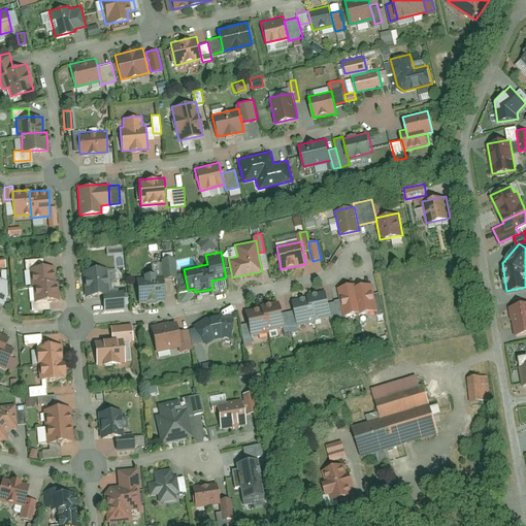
[(162,274),(162,277),(175,276),(173,256),(160,258),(162,274)]
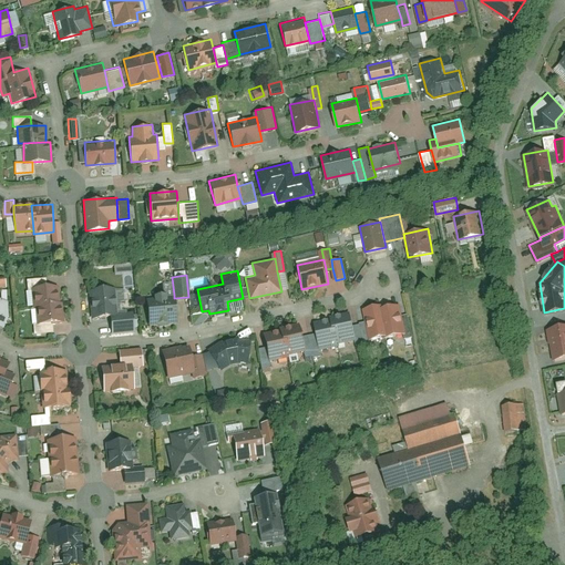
[(31,287),(45,286),(45,277),(27,278),(27,287),(31,287)]
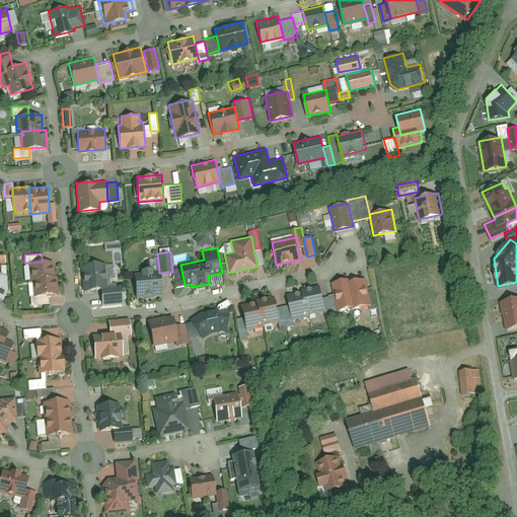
[(32,280),(56,278),(55,261),(42,262),(28,263),(29,280),(32,280)]
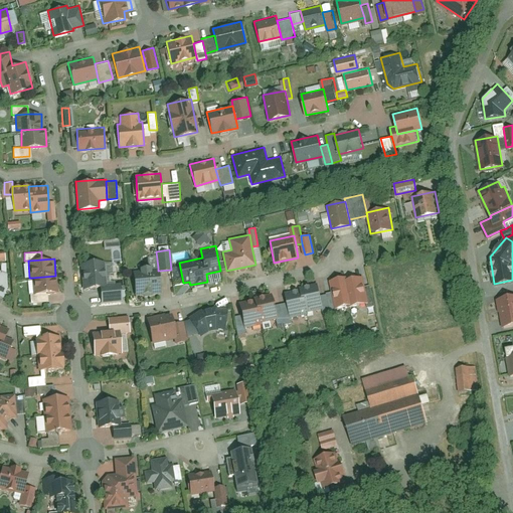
[(80,262),(82,288),(100,287),(107,286),(105,260),(80,262)]
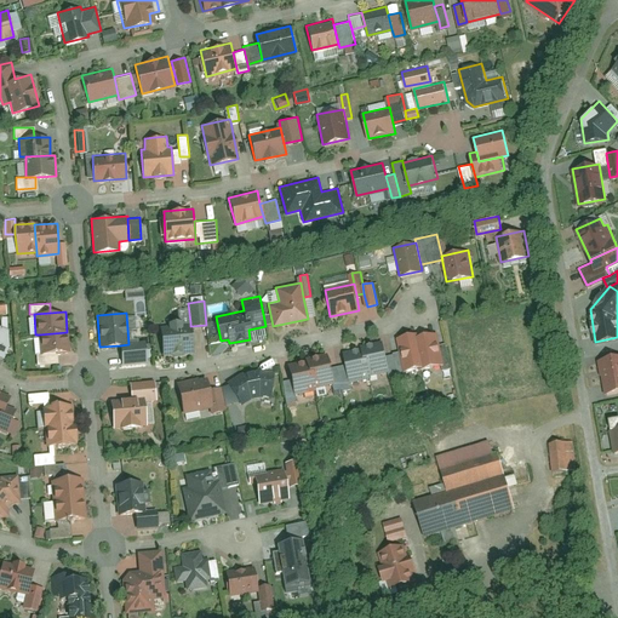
[(164,355),(194,352),(190,326),(190,322),(160,325),(164,355)]
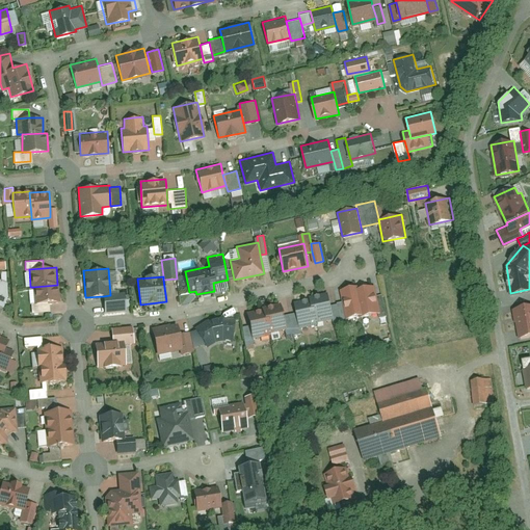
[(47,301),(60,300),(59,285),(57,285),(33,287),(34,302),(47,301)]
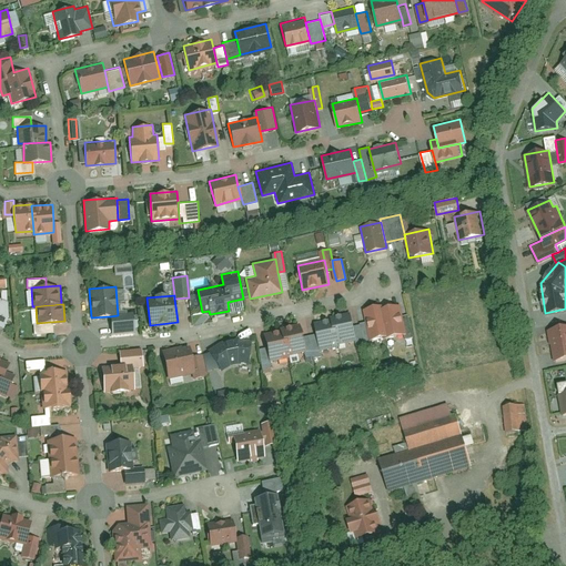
[(405,333),(400,304),(383,307),(388,336),(405,333)]
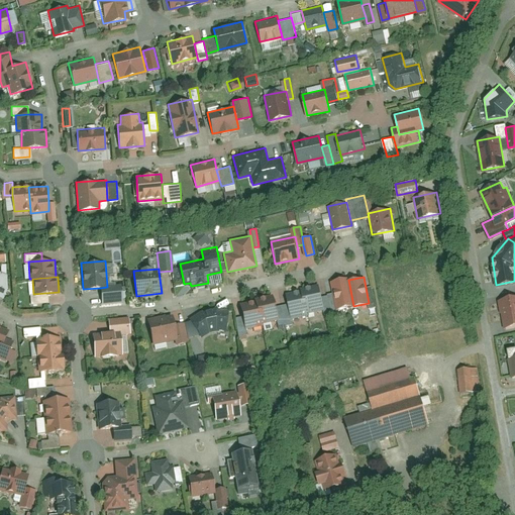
[(348,278),(331,281),(333,294),(337,309),(353,306),(348,280),(348,278)]
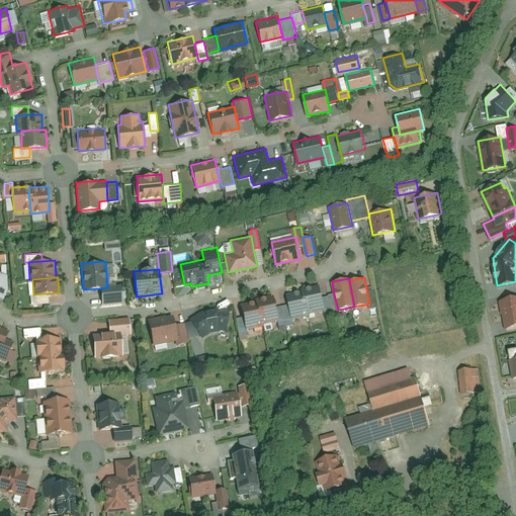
[(303,289),(308,314),(324,310),(322,296),(319,284),(303,287),(303,289)]
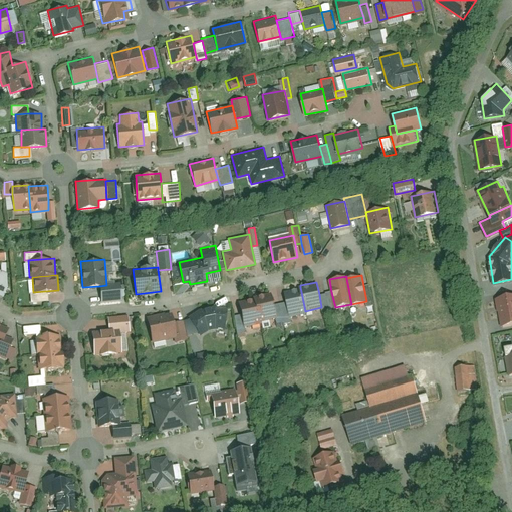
[(287,301),(290,316),(306,313),(305,311),(300,287),(285,290),(287,301)]
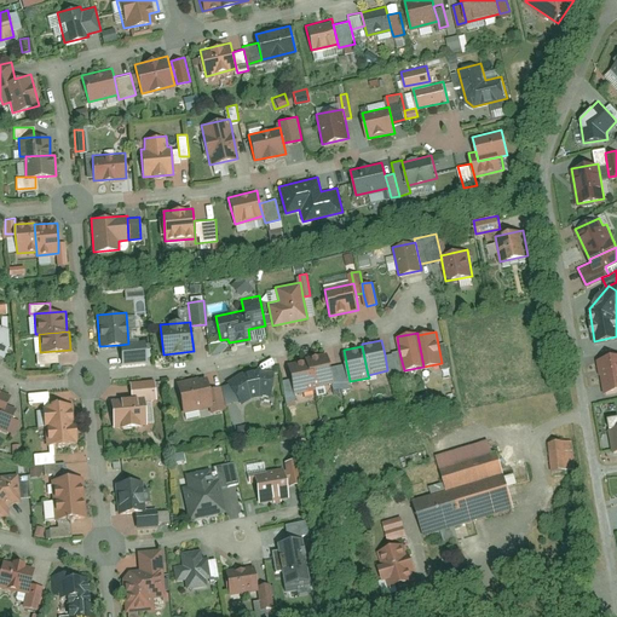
[(145,350),(121,352),(122,363),(146,362),(145,350)]
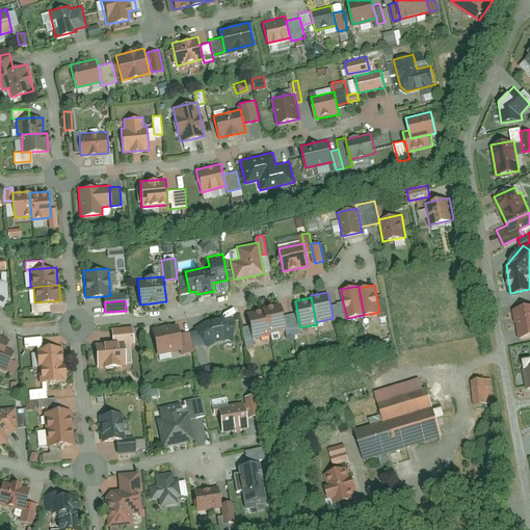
[(48,310),(47,301),(34,302),(30,302),(31,311),(48,310)]
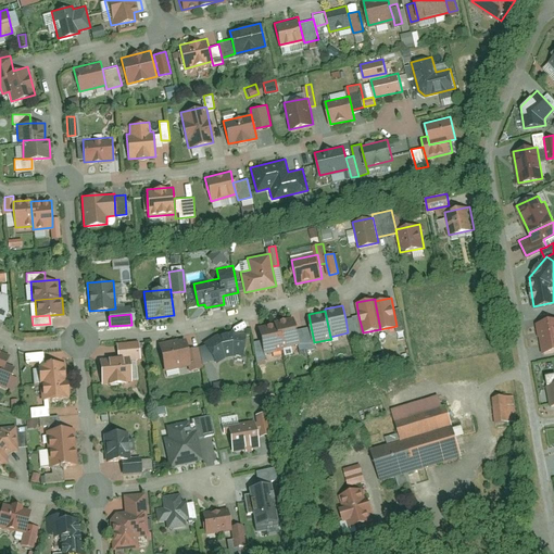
[(276,322),(281,345),(298,342),(294,329),(292,316),(276,319),(276,322)]
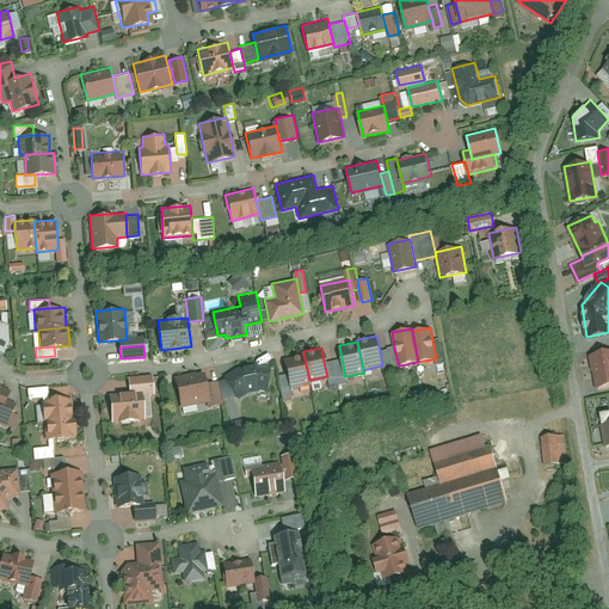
[(394,348),(387,349),(392,369),(393,375),(400,374),(399,365),(394,348)]
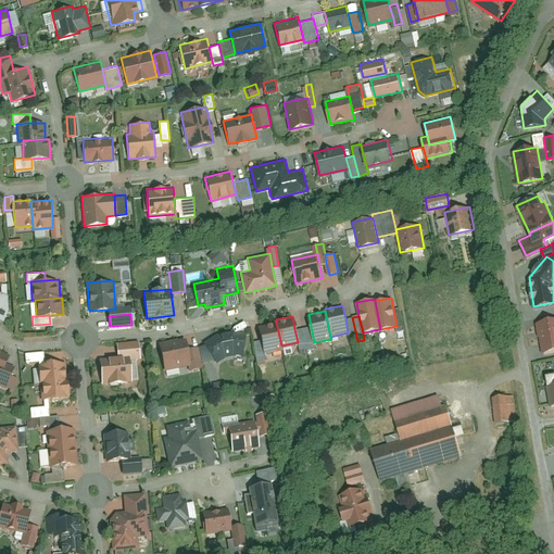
[(352,317),(345,318),(348,332),(349,338),(356,336),(352,317)]
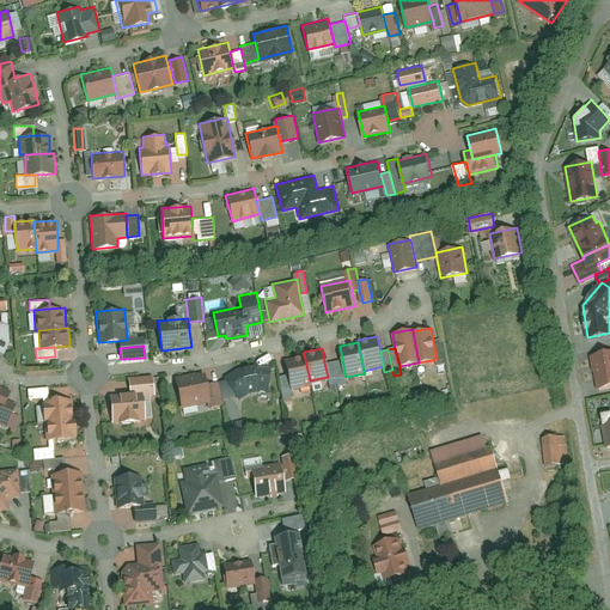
[(609,351),(591,354),(597,388),(609,384),(609,351)]
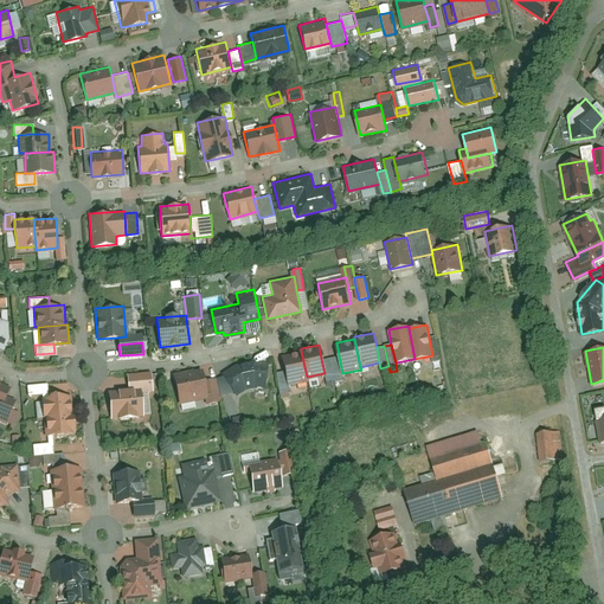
[(286,370),(288,384),(307,380),(307,377),(301,351),(282,355),(286,370)]
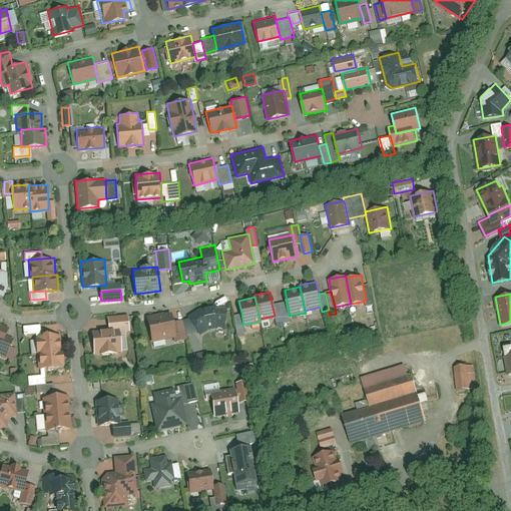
[(272,304),(275,316),(290,316),(287,301),(272,304)]
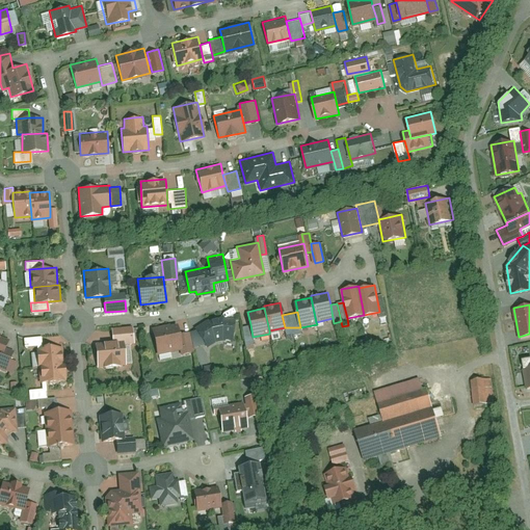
[(204,321),(194,326),(195,329),(204,343),(207,348),(215,342),(222,340),(233,340),(237,318),(219,315),(204,321)]
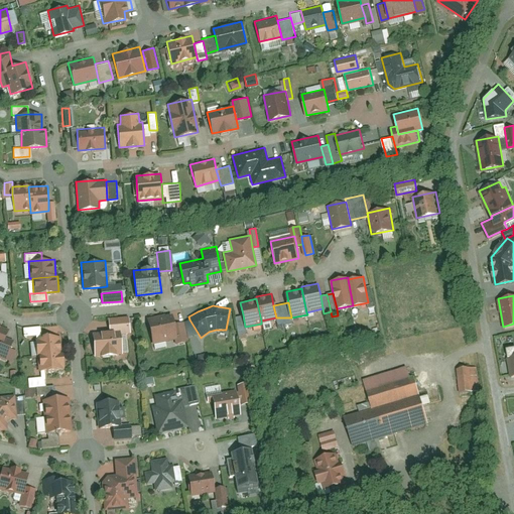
[(169,312),(147,317),(152,343),(175,338),(172,324),(169,312)]
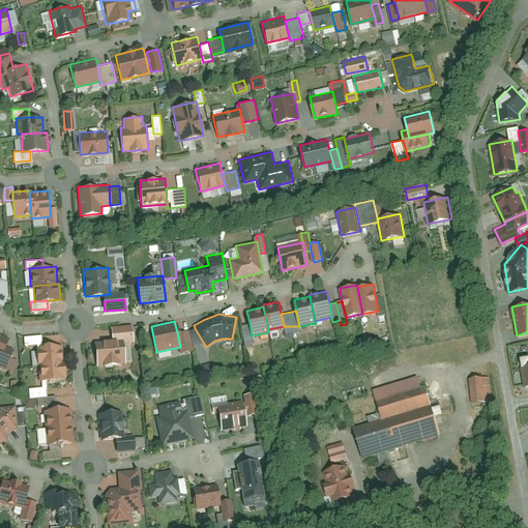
[(252,335),(250,323),(239,325),(243,343),(253,341),(252,335)]
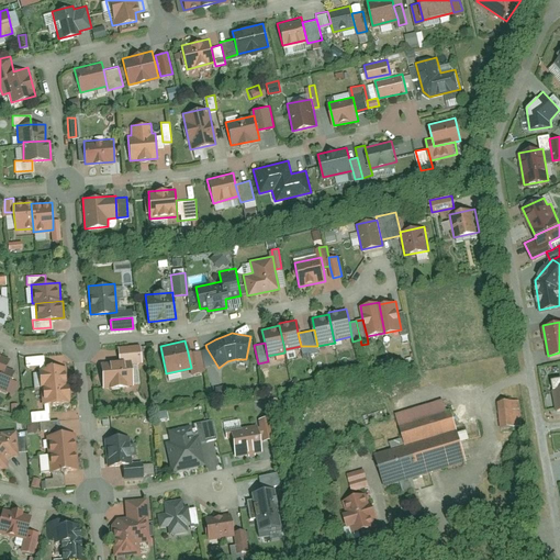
[(118,346),(119,362),(130,360),(142,359),(141,344),(118,346)]
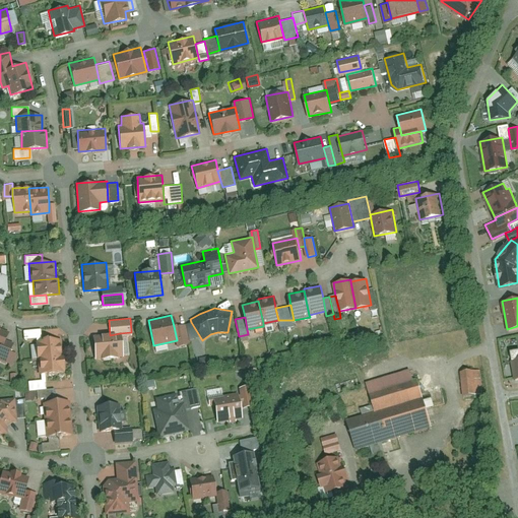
[(191,322),(185,323),(188,337),(199,335),(191,322)]
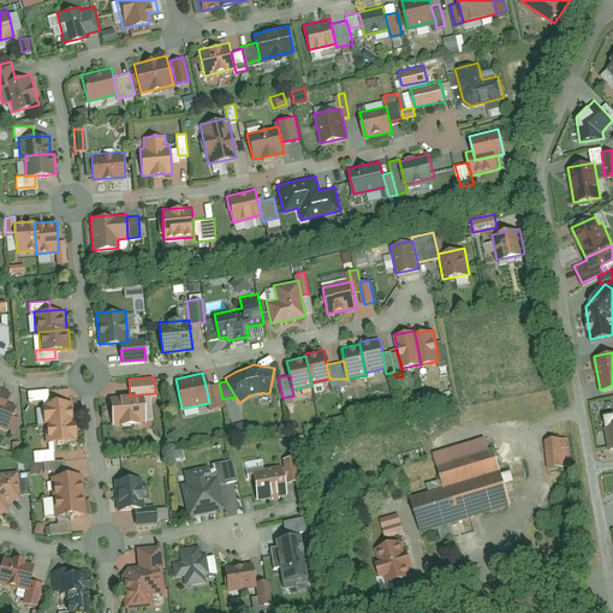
[(219,382),(206,386),(209,403),(210,408),(224,405),(222,399),(219,382)]
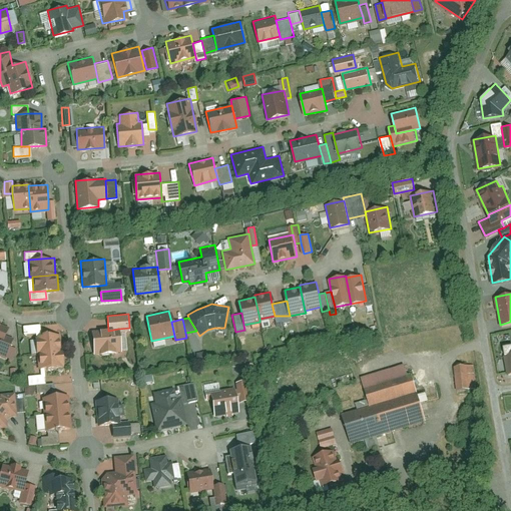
[(40,332),(40,323),(23,325),(24,333),(40,332)]
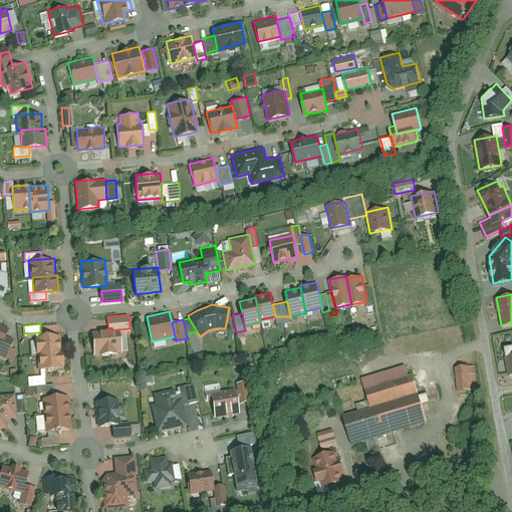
[(91,332),(93,355),(120,352),(118,329),(108,331),(91,332)]
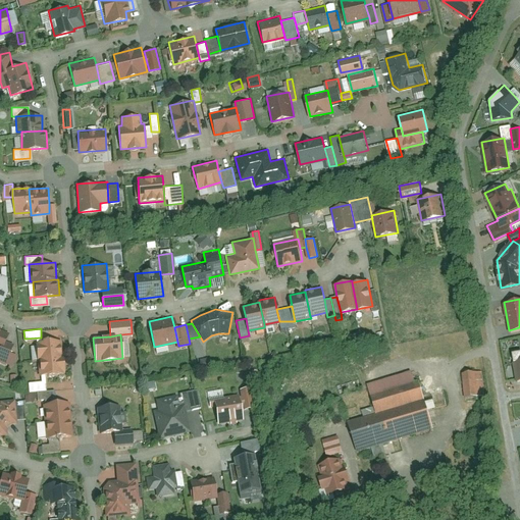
[(36,342),(39,374),(65,372),(62,340),(36,342)]
